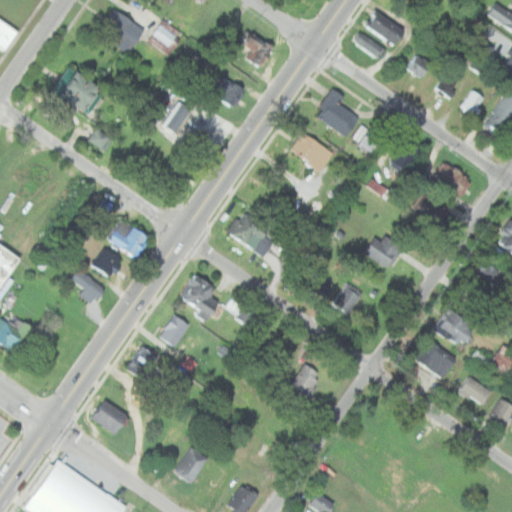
[(511,30),(511,4),(506,0),(495,0),(487,12),(511,30)]
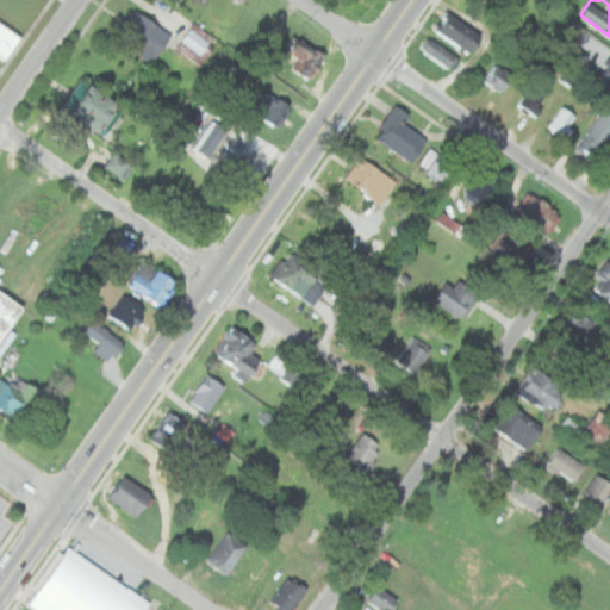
[(117,35),(153,61),(172,35),(136,8),(117,35)]
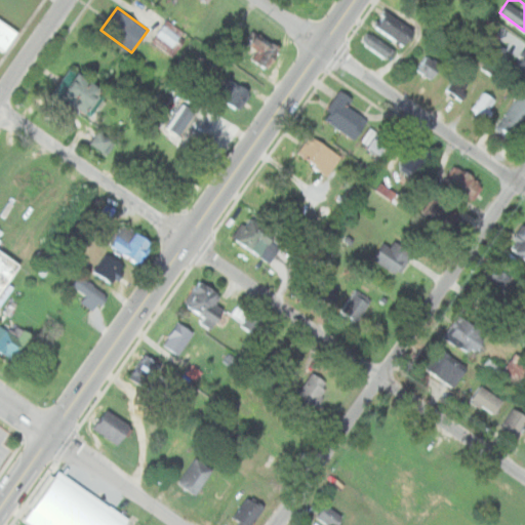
[(387,57),(397,40),(406,45),(417,28),(387,9),(365,43),(387,57)]
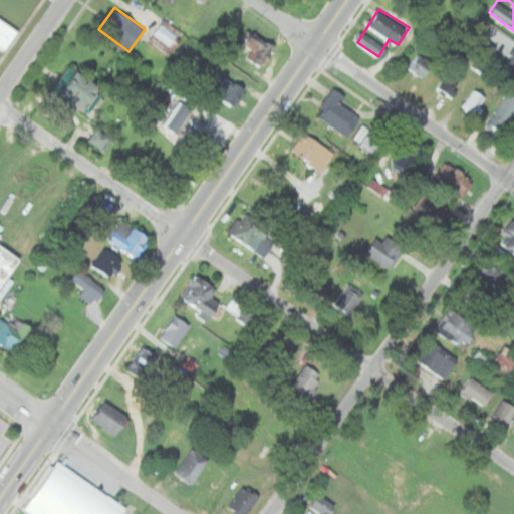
[(0,47),(4,50),(17,30),(0,19),(0,47)]
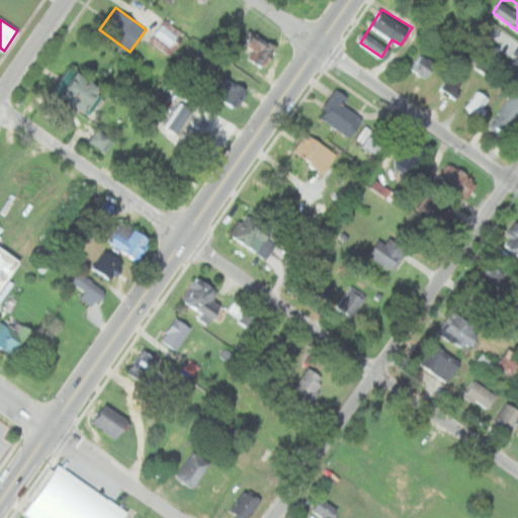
[(171,56),(185,35),(164,19),(149,39),(171,56)]
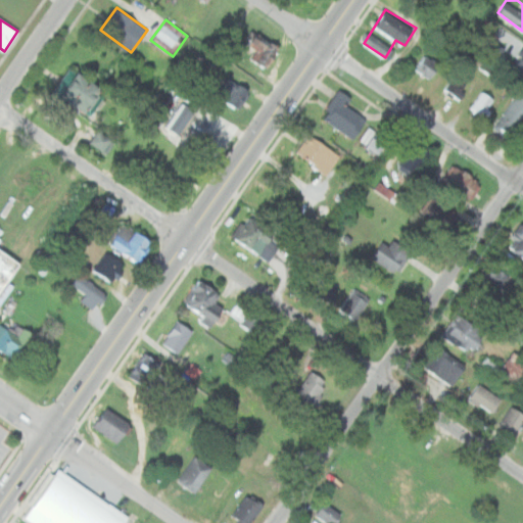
[(255,49),(249,58),(264,67),(277,49),(254,34),(247,44),(255,49)]
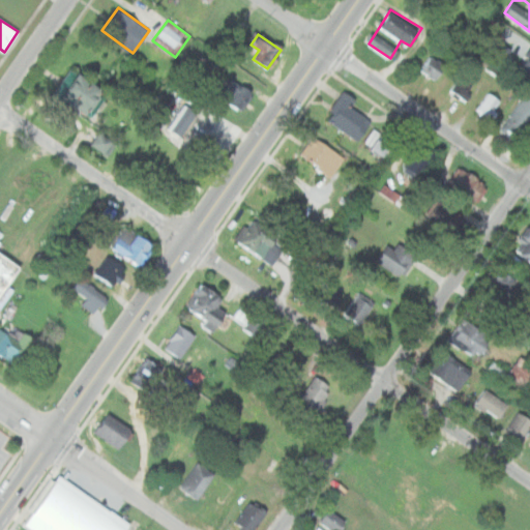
[(509,64),(514,54),(498,45),(493,55),(509,64)]
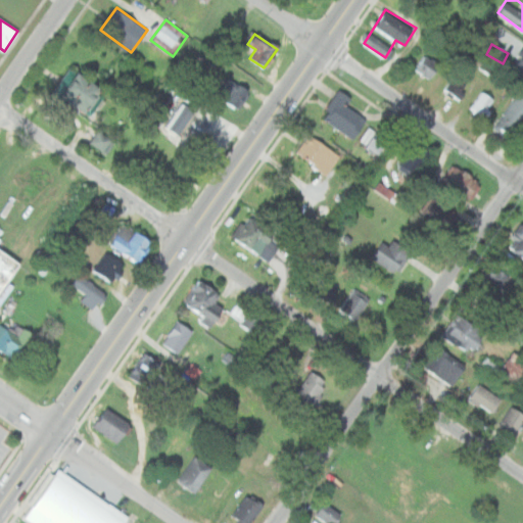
[(430,80),(441,65),(426,53),(415,66),(430,80)]
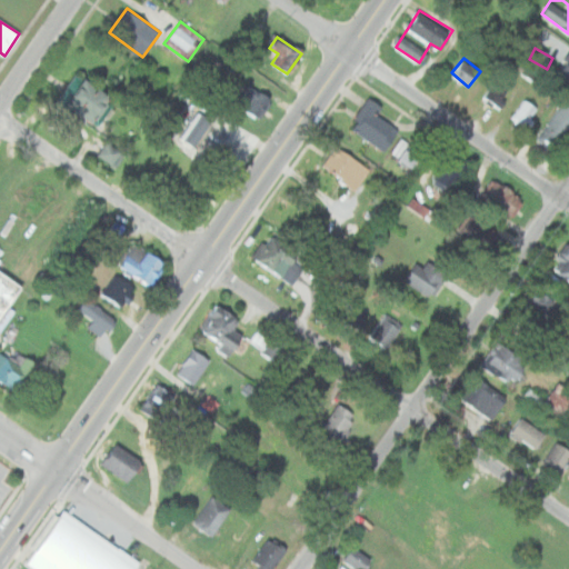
[(568,78),(568,58),(559,71),(568,78)]
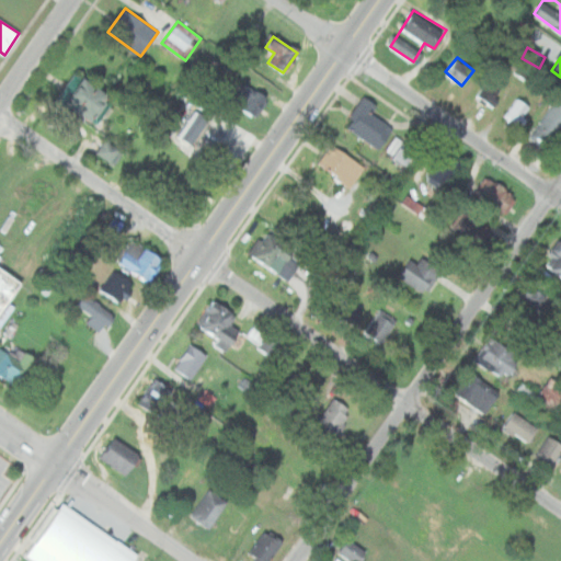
[(57,103),(99,124),(113,94),(72,73),(57,103)]
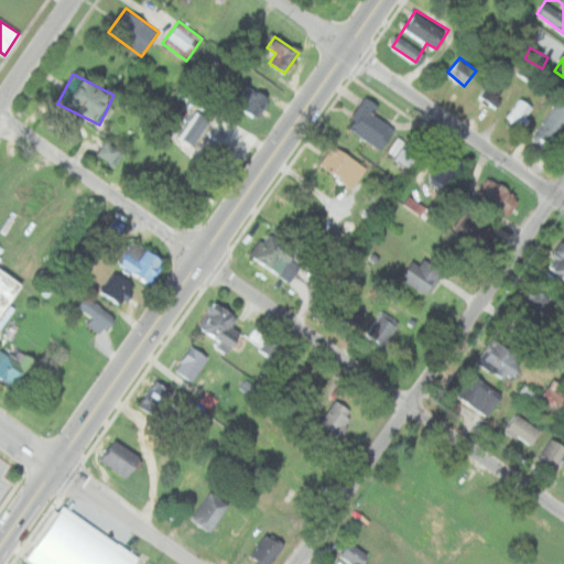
[(506,93),(491,82),(480,97),(496,107),(506,93)]
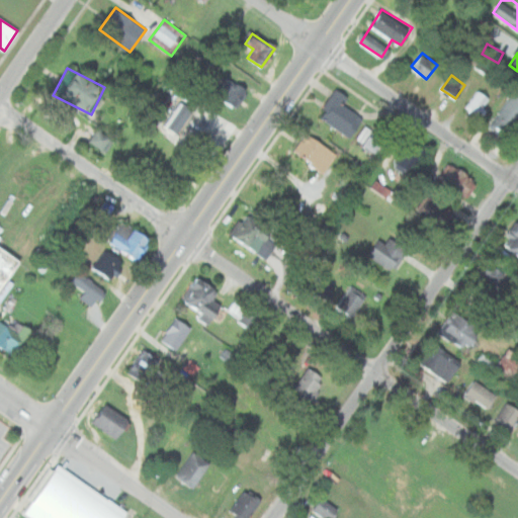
[(213,93),(221,96),(219,102),(235,109),(244,89),(220,79),(213,93)]
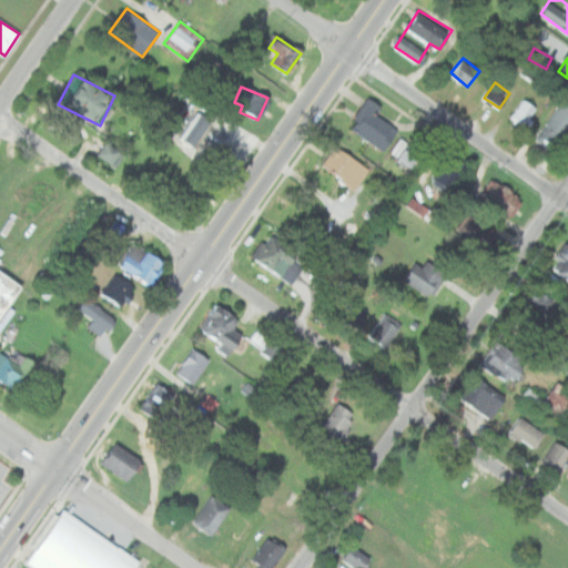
[(379,113),(384,107),(371,97),(351,127),(385,150),(399,128),(379,113)]
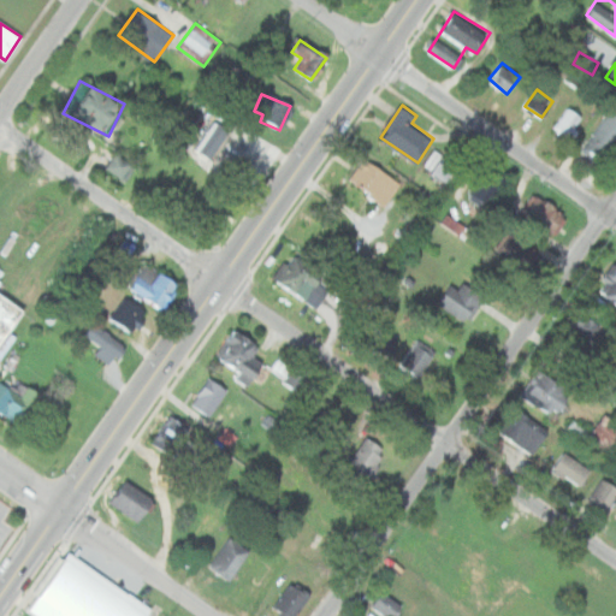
[(585,116),(568,105),(554,126),(570,137),(585,116)]
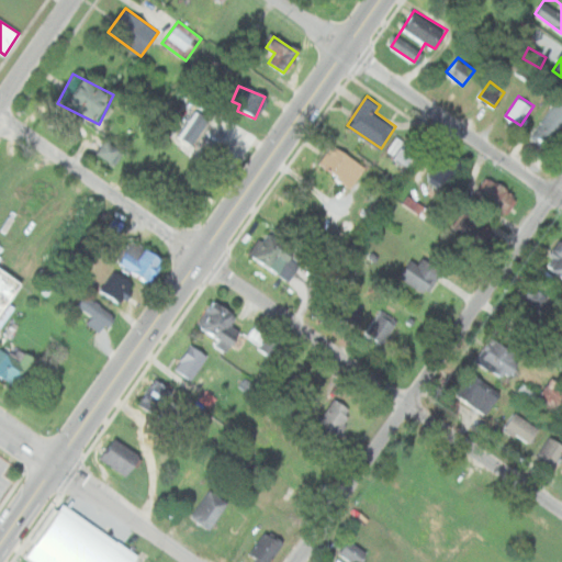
[(531,133),(546,146),(561,127),(561,101),(531,133)]
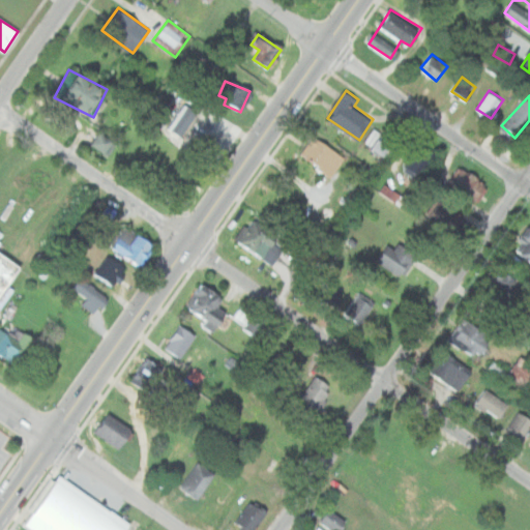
[(164,131),(175,139),(188,117),(177,110),(164,131)]
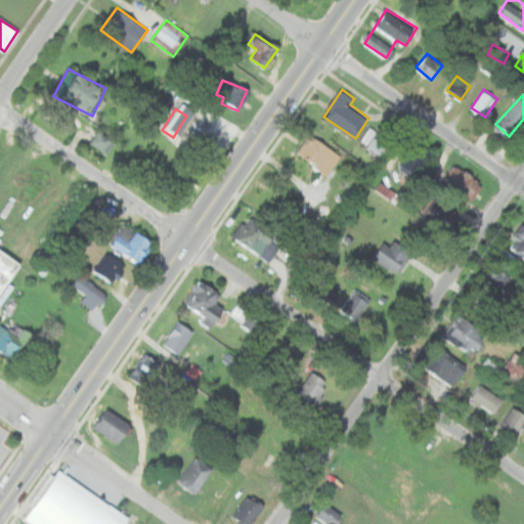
[(376,155),(385,140),(365,128),(356,142),(376,155)]
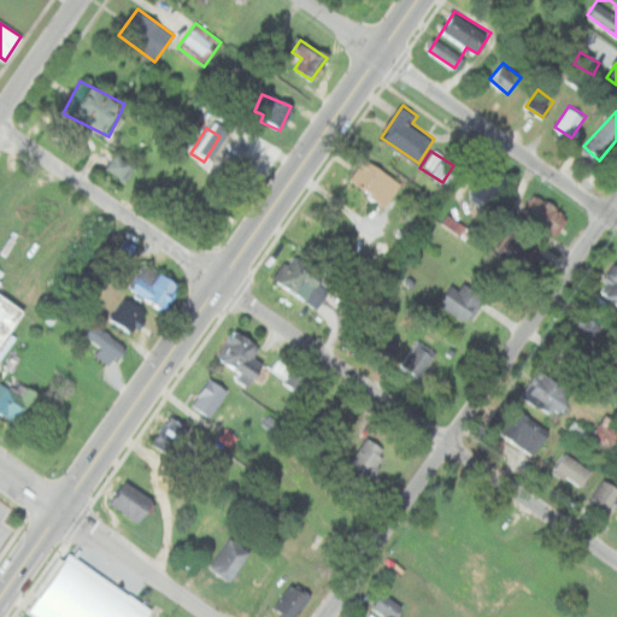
[(125,180),(135,166),(115,153),(106,168),(125,180)]
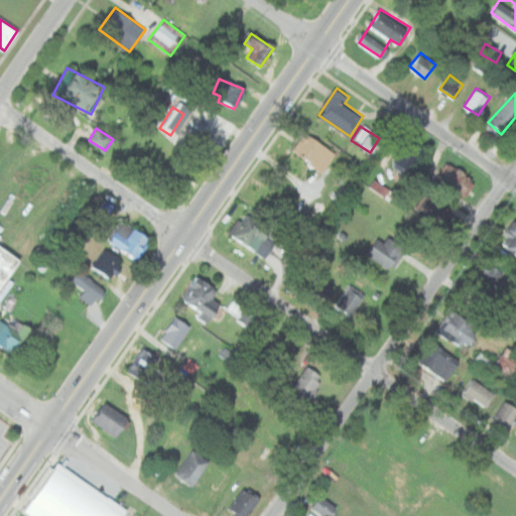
[(337,152),(310,135),(296,155),(323,173),(337,152)]
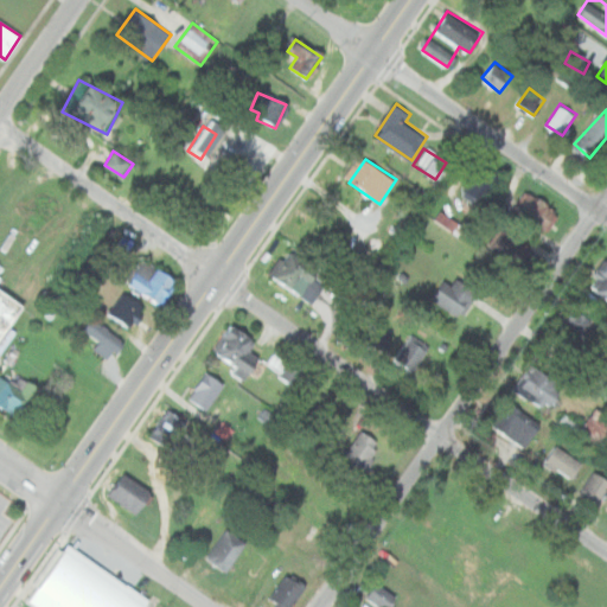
[(503,174),(483,161),(462,190),(483,204),(503,174)]
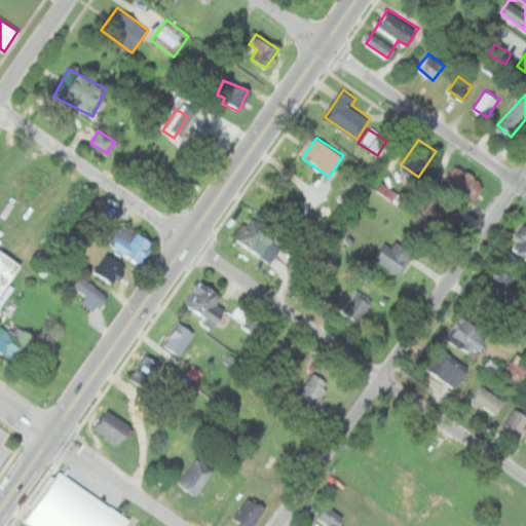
[(451,185),(470,196),(480,182),(461,170),(451,185)]
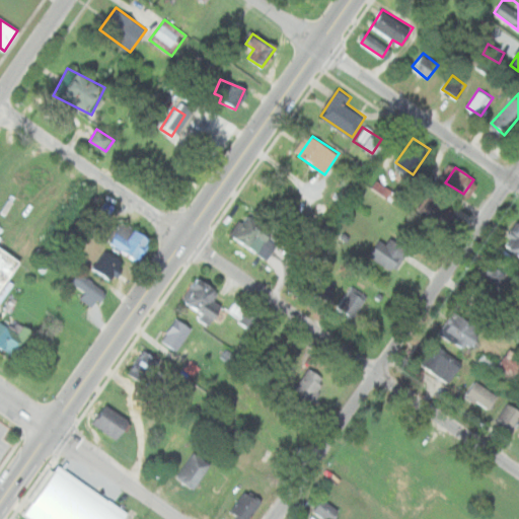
[(418,212),(438,224),(450,205),(430,193),(418,212)]
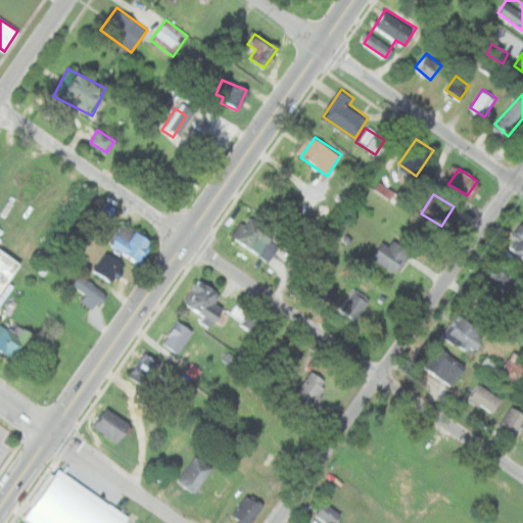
[(235,237),(267,263),(281,245),(249,219),(235,237)]
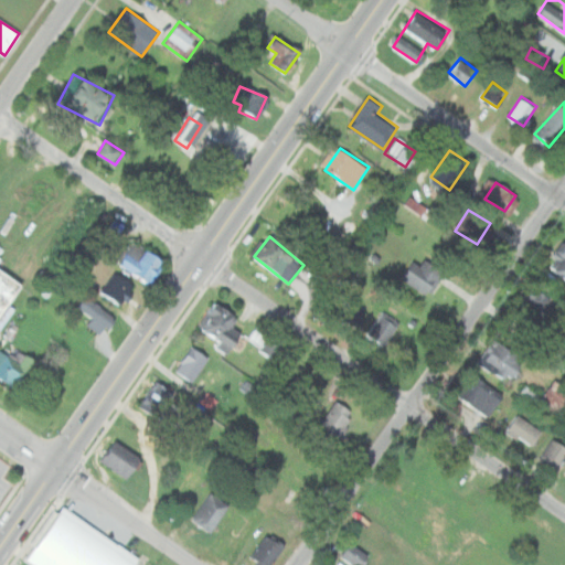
[(147,283),(162,259),(134,241),(118,263),(147,283)]
